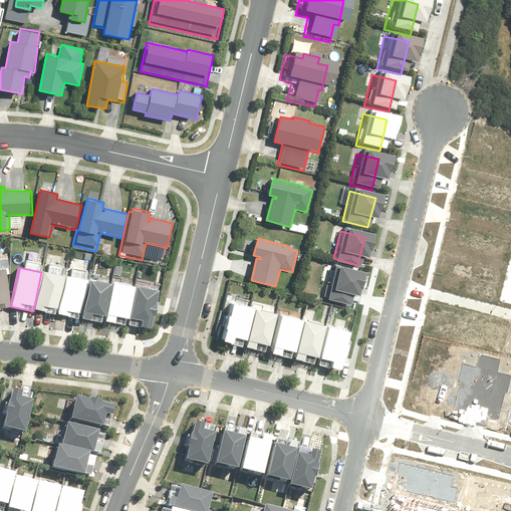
[(355,275),(332,269),(325,297),(348,302),(355,275)]
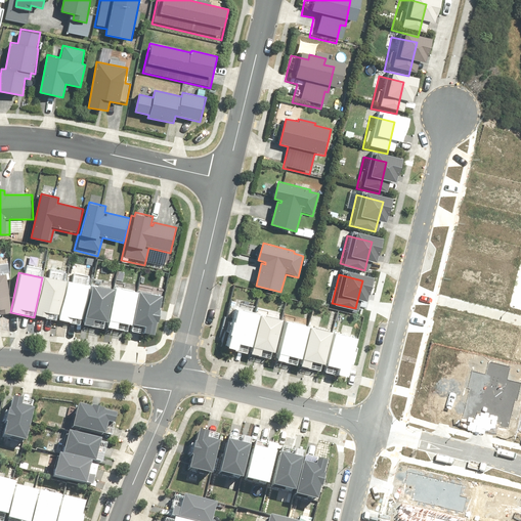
[(64,280),(43,276),(35,315),(56,319),(64,280)]
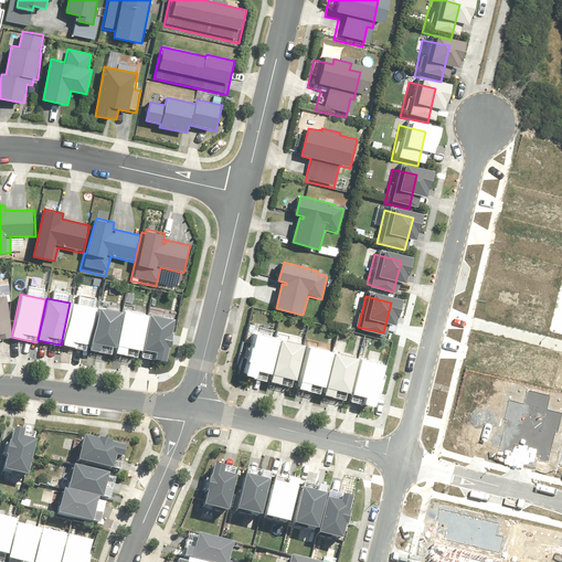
[(96,307),(71,303),(62,345),(87,350),(96,307)]
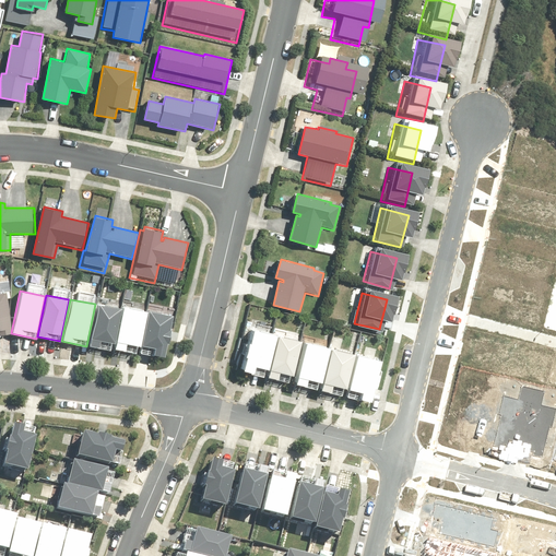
[(123,307),(98,302),(90,344),(115,350),(123,307)]
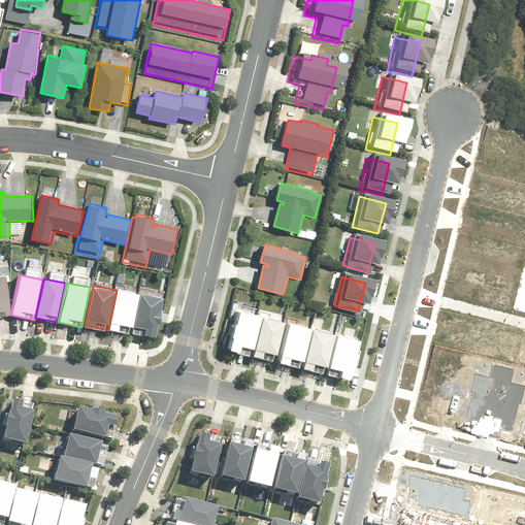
[(140,292),(117,288),(109,328),(132,333),(140,292)]
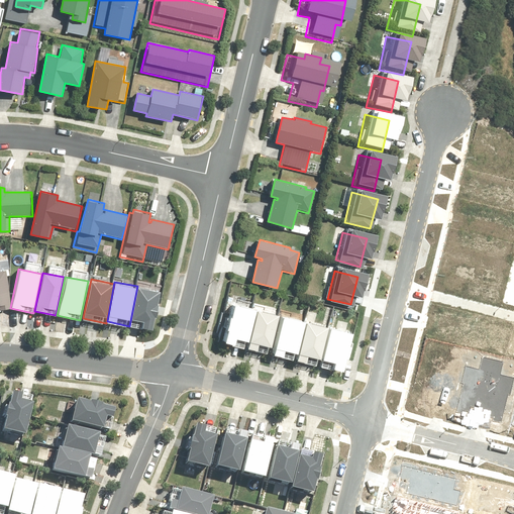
[(161,290),(138,285),(130,324),(152,328),(161,290)]
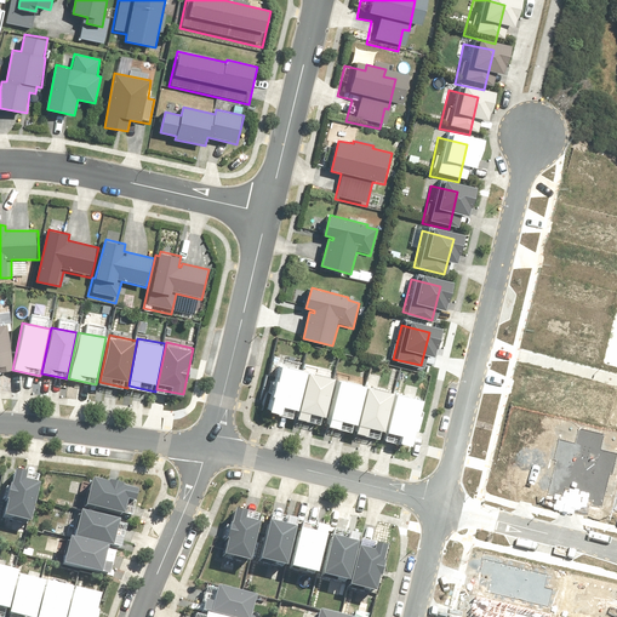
[(292,376),(267,370),(256,416),(280,422),(292,376)]
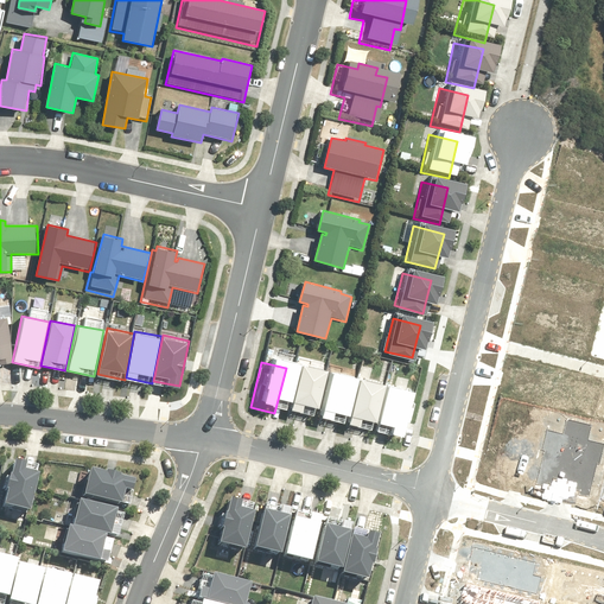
[(313,375),(287,368),(275,414),(302,421),(313,375)]
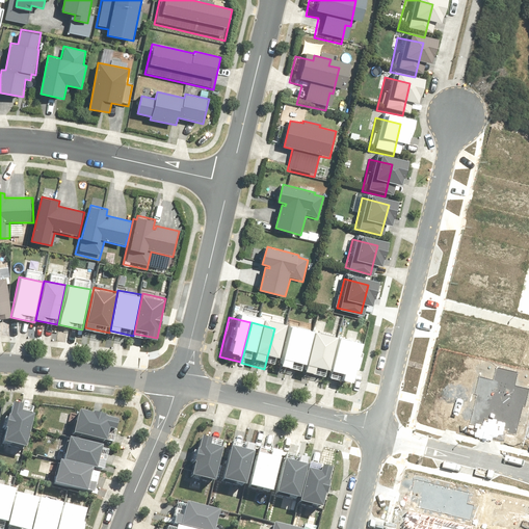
[(279,328),(267,370),(290,376),(301,335),(279,328)]
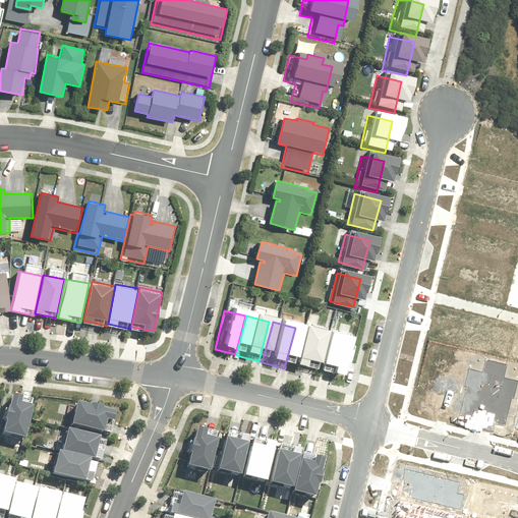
[(319,333),(296,328),(286,367),(309,373),(319,333)]
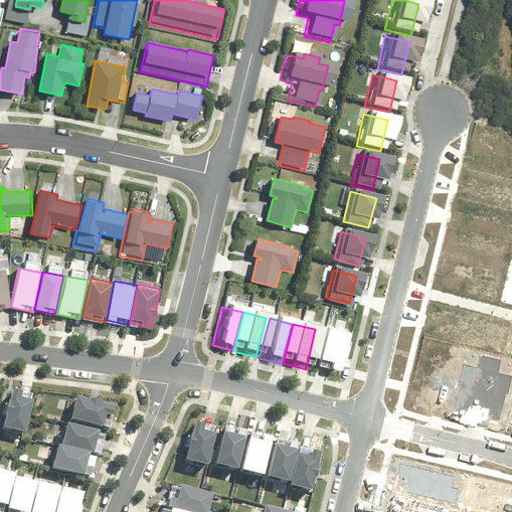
[(342,335),(317,329),(307,370),(331,376),(342,335)]
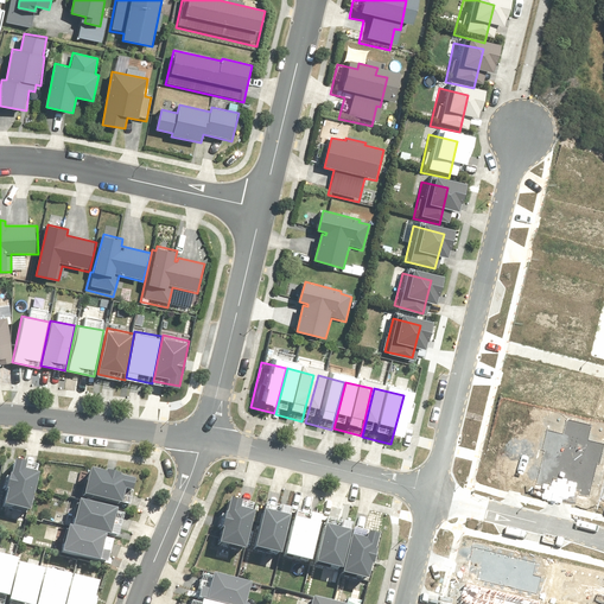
[(16,461),(2,506),(30,513),(39,476),(24,471),(26,464),(16,461)]
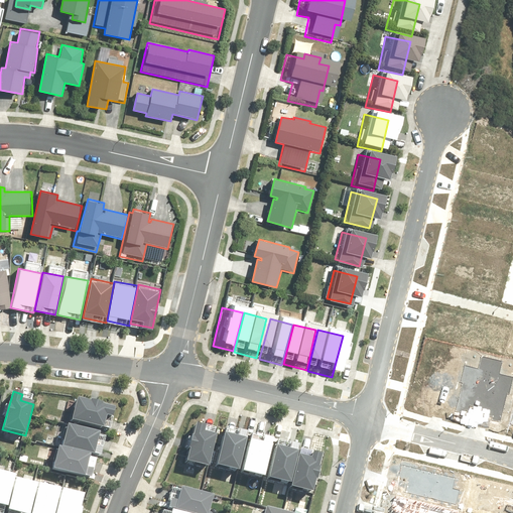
[(78,398),(73,420),(111,429),(116,407),(78,398)]
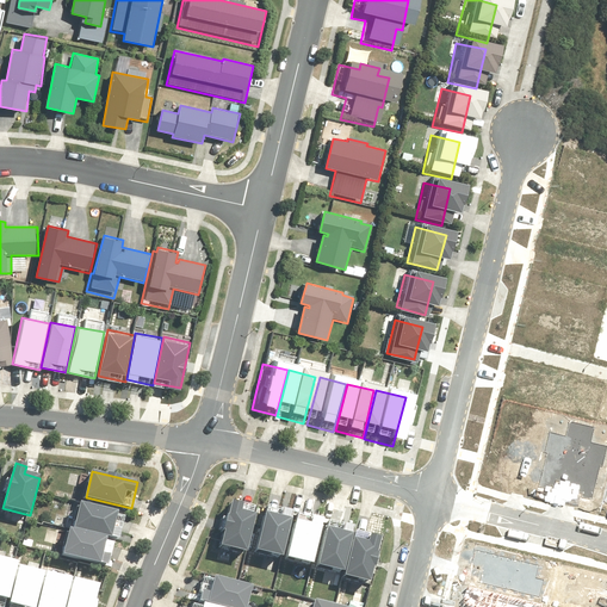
[(233,500),(220,545),(247,553),(258,515),(242,511),(245,503),(233,500)]
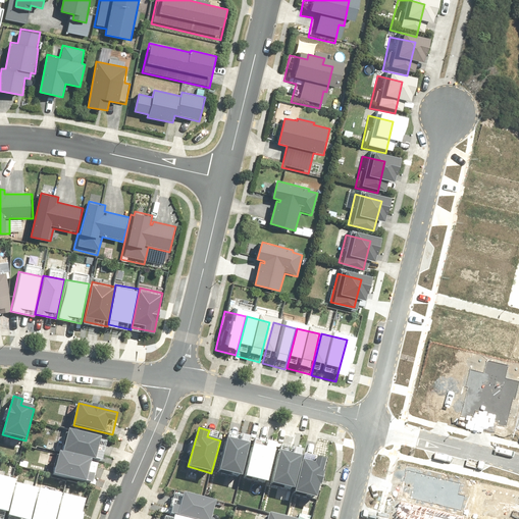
[(68,429),(63,452),(103,461),(109,438),(68,429)]
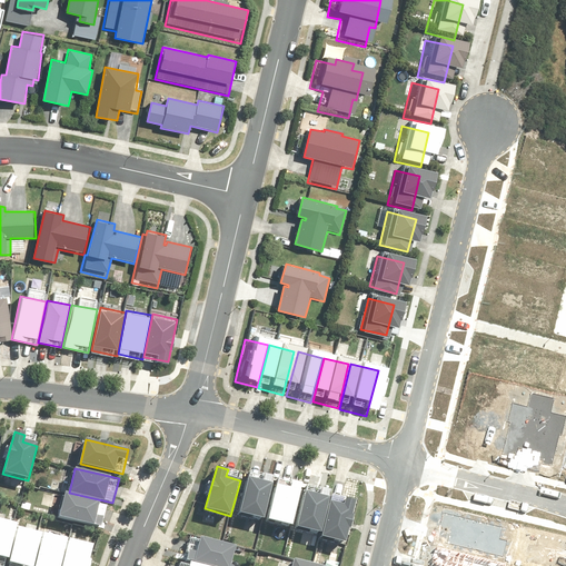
[(248,477),(239,513),(266,519),(276,477),(264,475),(262,482),(248,477)]
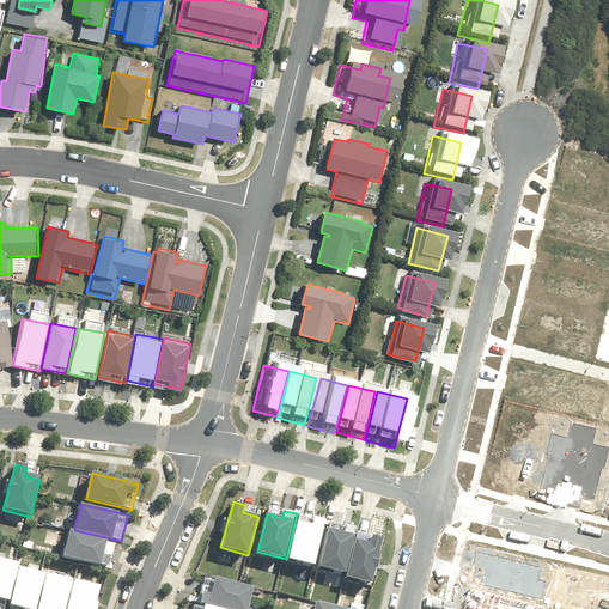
[(298,513),(285,566),(315,573),(328,521),(298,513)]
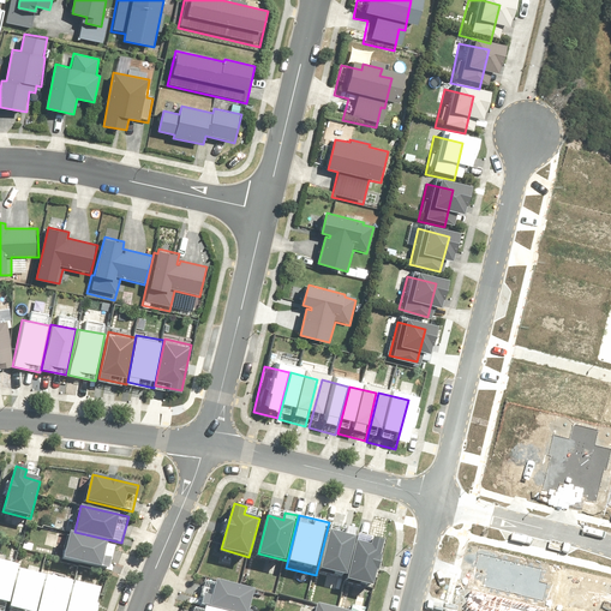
[(331,522),(318,575),(346,582),(359,529),(331,522)]
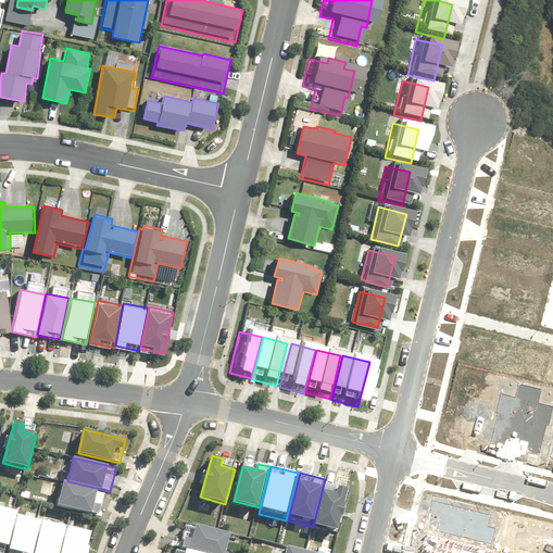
[(63,481),(58,505),(100,516),(105,491),(63,481)]
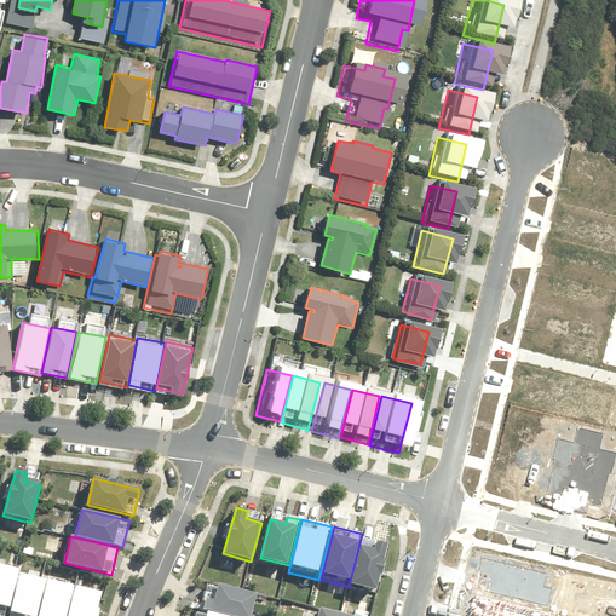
[(362,537),(351,585),(376,591),(389,545),(362,537)]
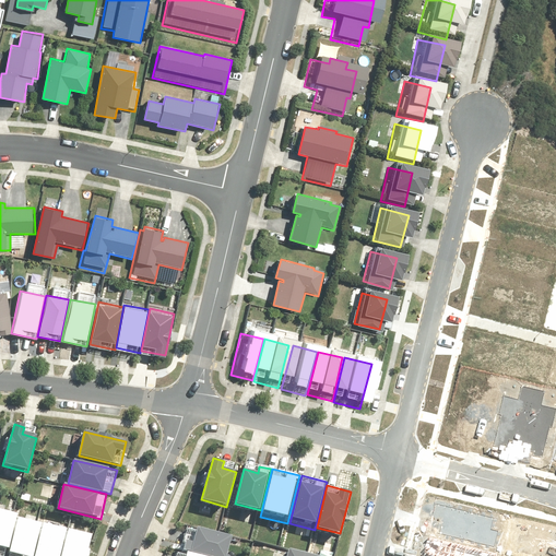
[(8,555),(18,515),(0,510),(0,555),(8,555)]
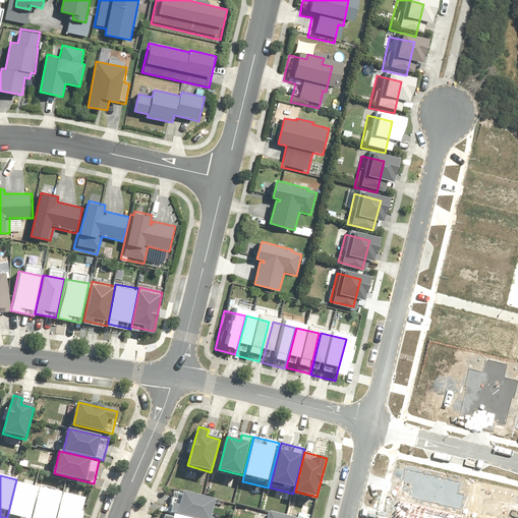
[(32,517),(40,487),(17,482),(8,517),(32,517)]
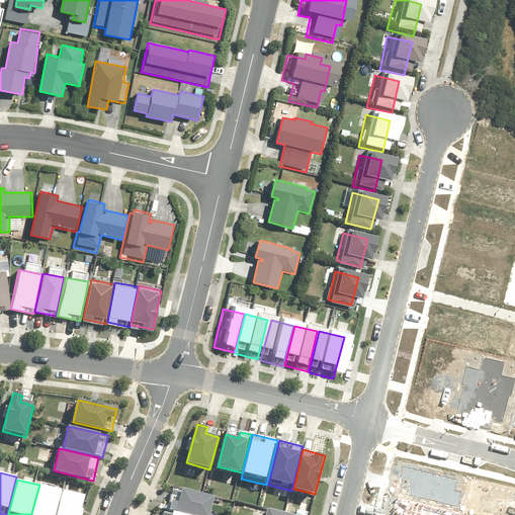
[(57,514),(63,490),(41,485),(33,514),(57,514)]
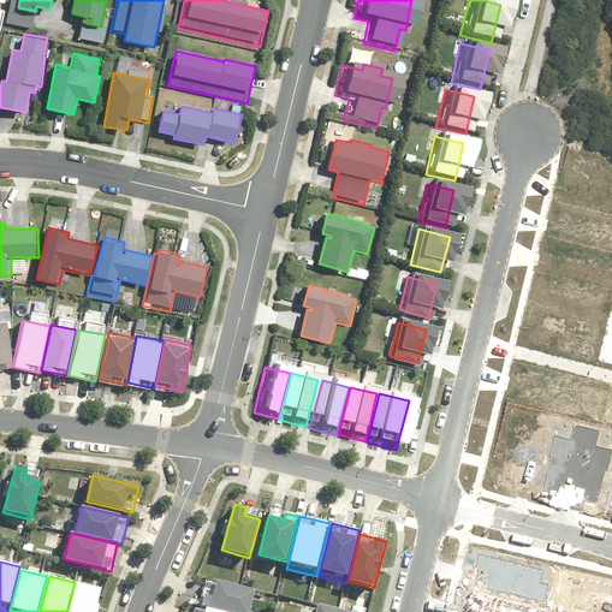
[(209,578),(202,607),(219,611),(250,611),(256,590),(209,578)]
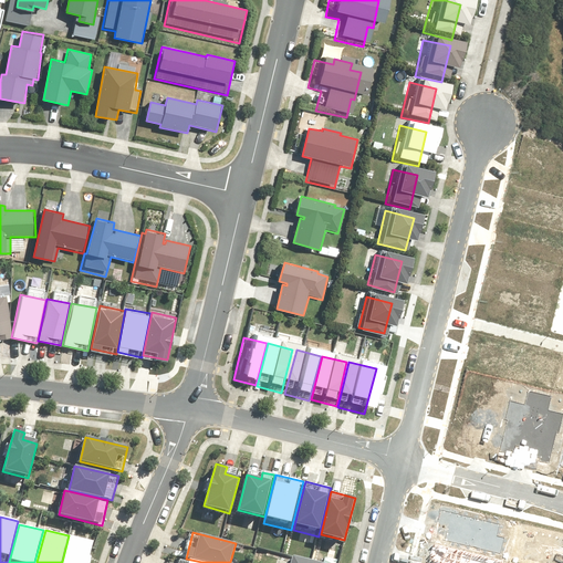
[(89,562),(94,542),(71,537),(63,562),(89,562)]
